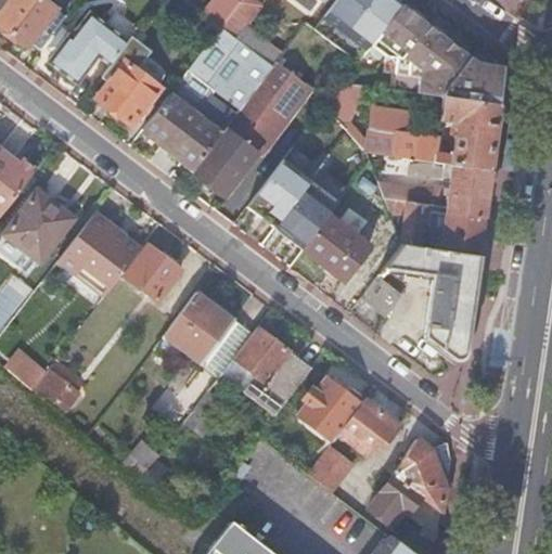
[(0,0),(0,24),(12,33),(37,0),(0,0)]
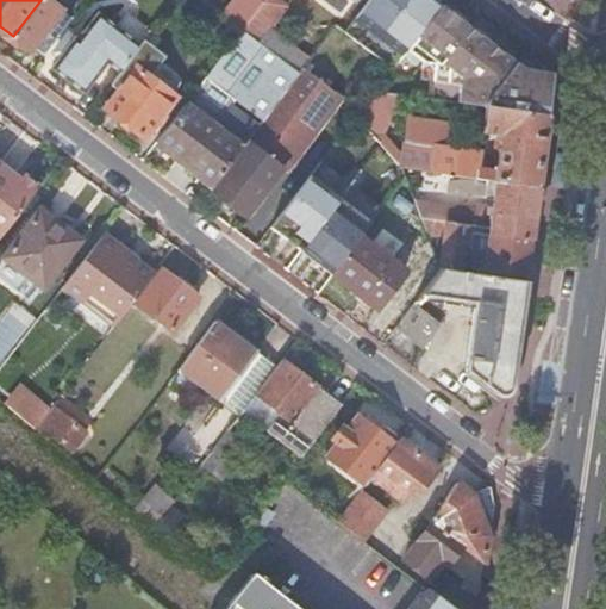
[(41,0),(13,36),(31,51),(36,47),(45,54),(73,17),(63,10),(49,0),(41,0)]
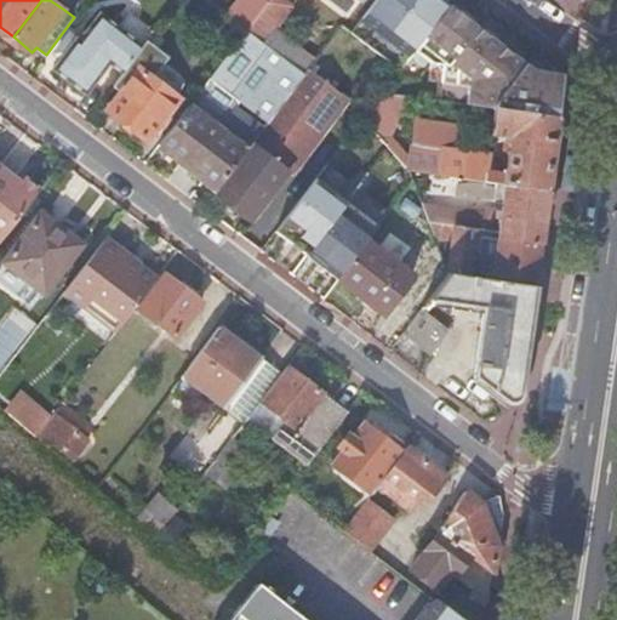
[(240,0),(230,15),(249,29),(270,0),(240,0)]
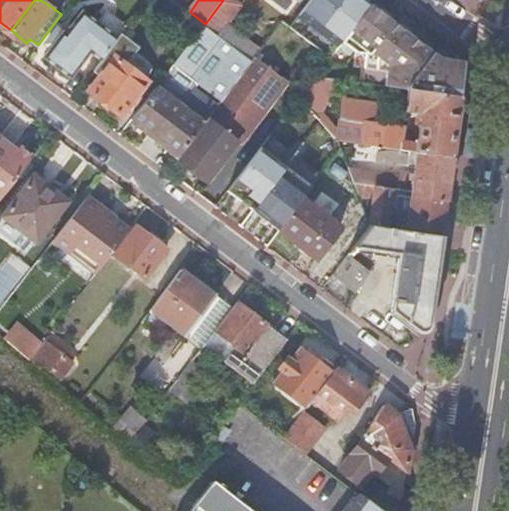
[(223,0),(205,24),(253,61),(256,56),(262,48),(224,20),(239,1),(237,0),(223,0)]
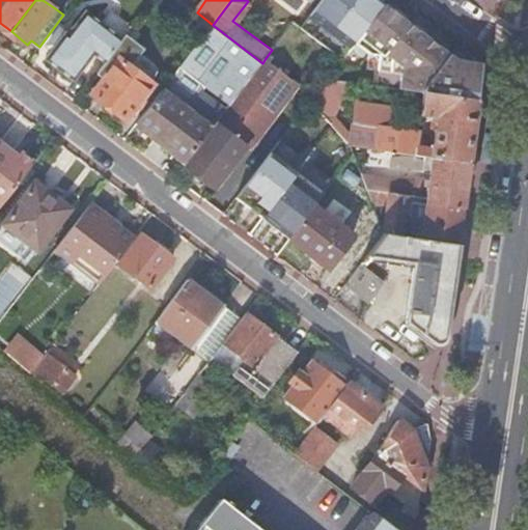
[(479,100),(482,74),(456,70),(453,55),(400,15),(410,0),(387,0),(385,3),(362,32),(357,40),(371,52),(385,55),(382,70),(404,73),(401,88),(424,92),(479,100)]
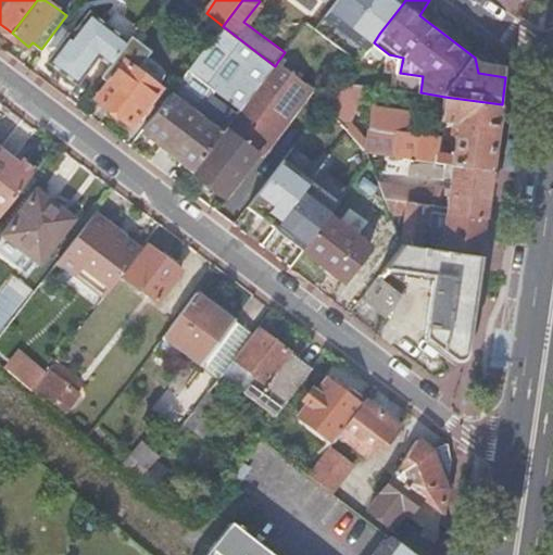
[(340,4),(319,30),(360,61),(374,42),(379,34),(340,4)]
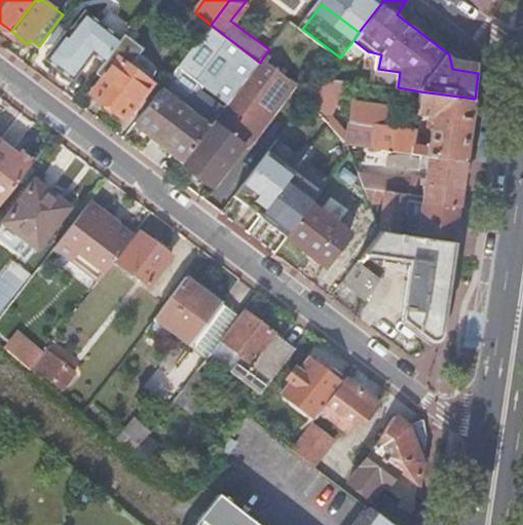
[(75,80),(95,53),(105,61),(132,26),(111,10),(102,23),(86,10),(74,27),(74,38),(62,29),(59,29),(51,39),(51,42),(55,45),(46,58),(75,80)]
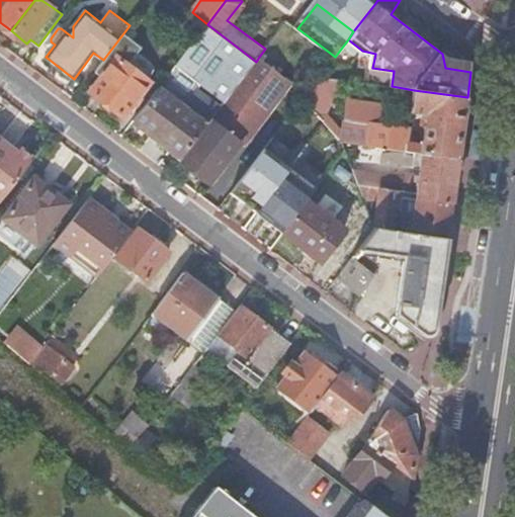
[(256,62),(207,24),(189,49),(227,78),(238,86),(256,62)]
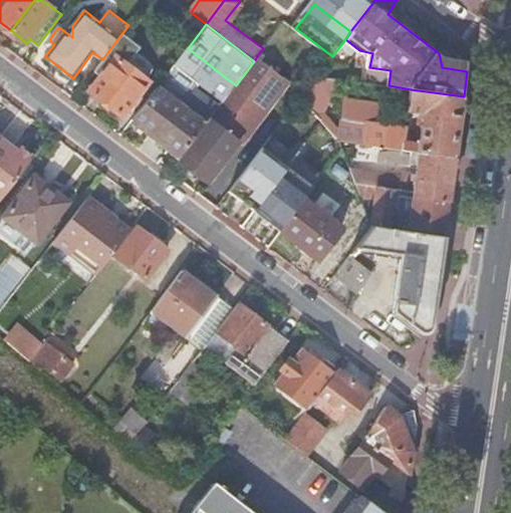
[(225,77),(188,48),(176,64),(134,118),(157,136),(156,138),(181,158),(196,138),(207,123),(208,121),(207,120),(205,118),(203,120),(202,119),(184,105),(201,83),(207,88),(197,102),(213,114),(227,96),(236,85),(225,77)]
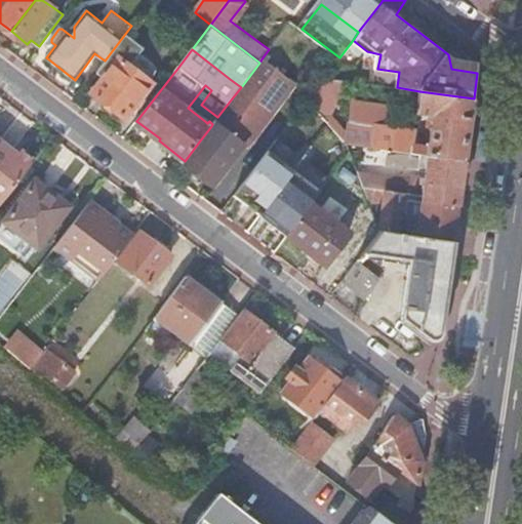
[(120,57),(92,93),(125,118),(153,82),(120,57)]
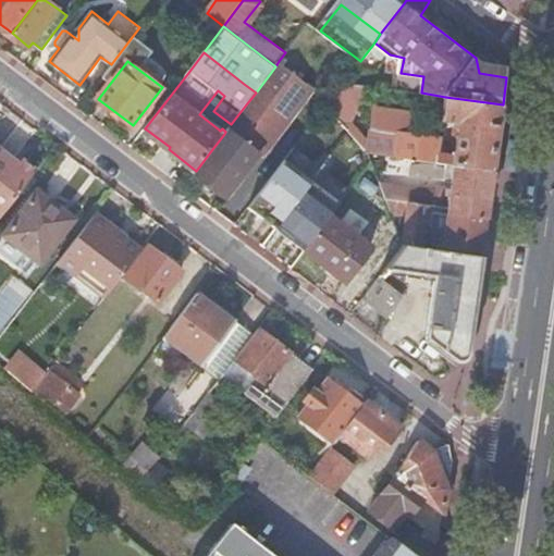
[(279,61),(275,66),(256,93),(246,104),(231,124),(230,126),(225,132),(224,134),(212,149),(245,174),(249,177),(317,89),(279,61)]
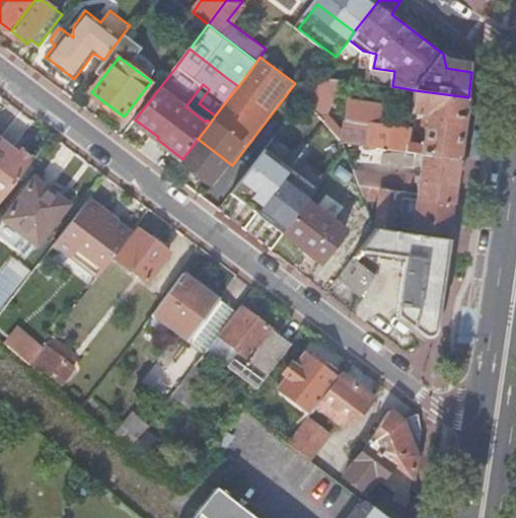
[(468,97),(415,90),(412,111),(429,113),(425,145),(409,143),(411,129),(372,123),(368,145),(383,147),(418,152),(425,153),(459,158),(468,97)]
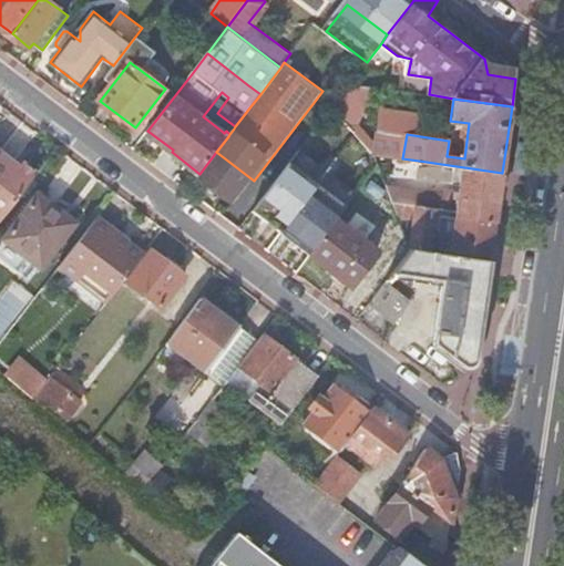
[(345,121),(332,107),(322,121),(336,130),(345,121)]
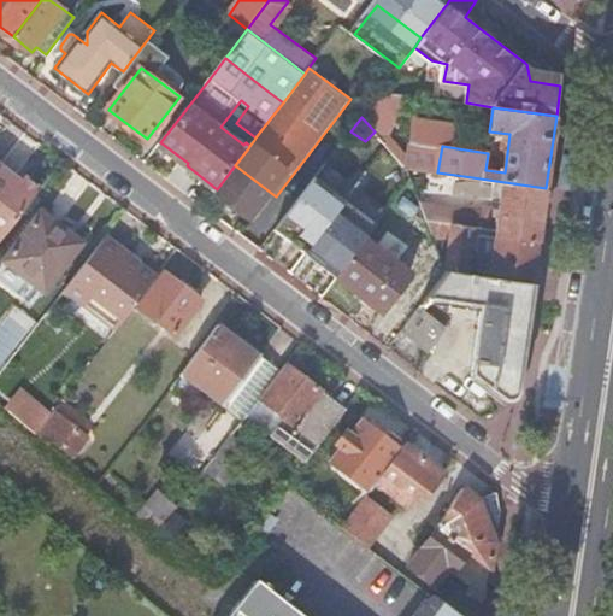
[(0,238),(3,240),(42,187),(27,175),(23,180),(0,162),(0,238)]
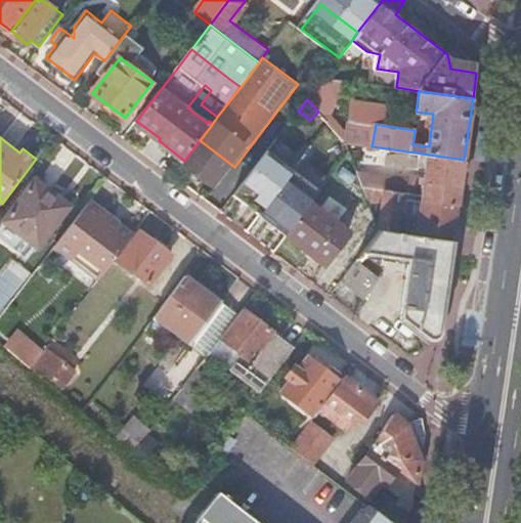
[(200,140),(184,161),(182,163),(213,185),(230,164),(200,140)]
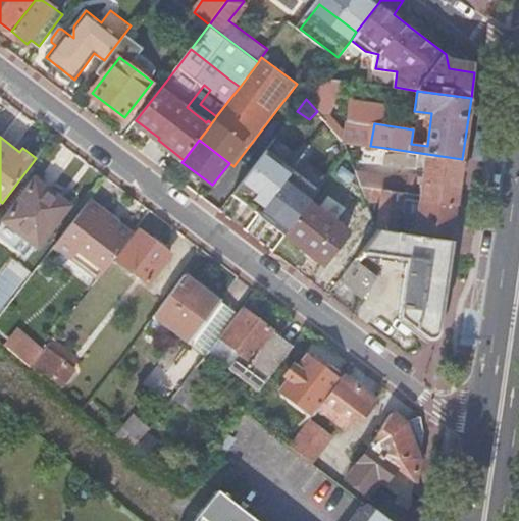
[(286,235),(311,202),(283,180),(296,164),(270,145),(243,181),(258,194),(249,206),(286,235)]
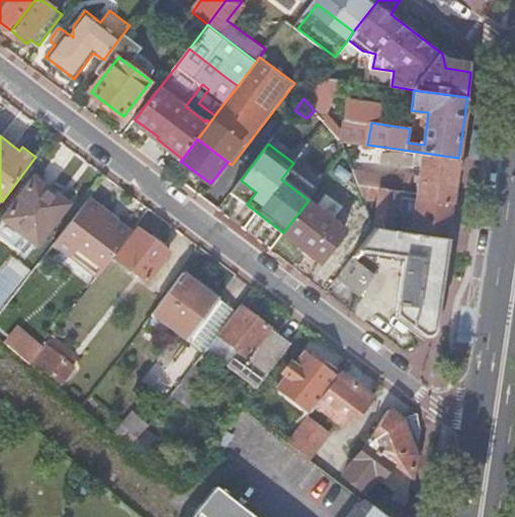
[(417,152),(382,147),(380,161),(414,166),(417,152)]
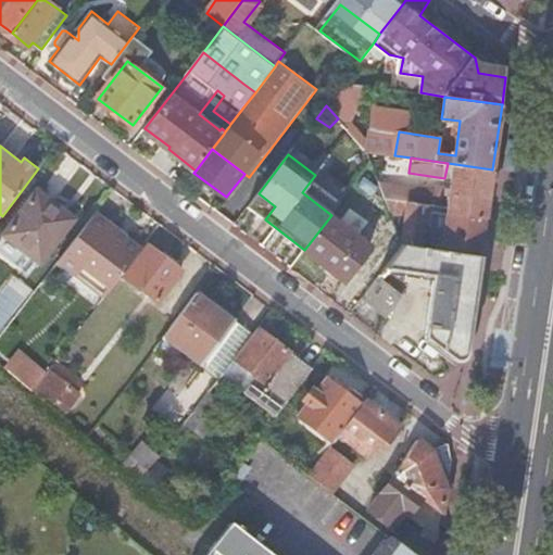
[(489,199),(492,169),(455,164),(452,188),(445,187),(444,194),(450,196),(449,206),(448,212),(456,213),(486,216),(489,199)]
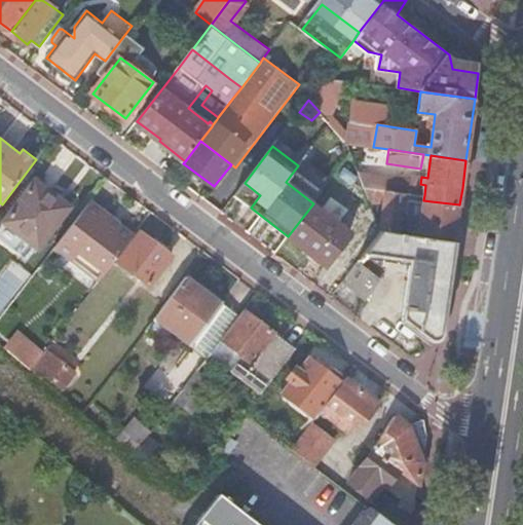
[(408,179),(360,172),(365,187),(406,193),(408,179)]
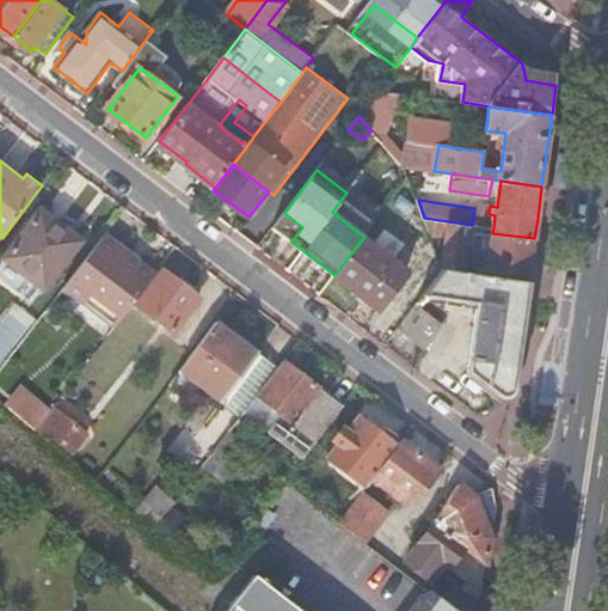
[(83,239),(43,209),(7,257),(47,288),(83,239)]
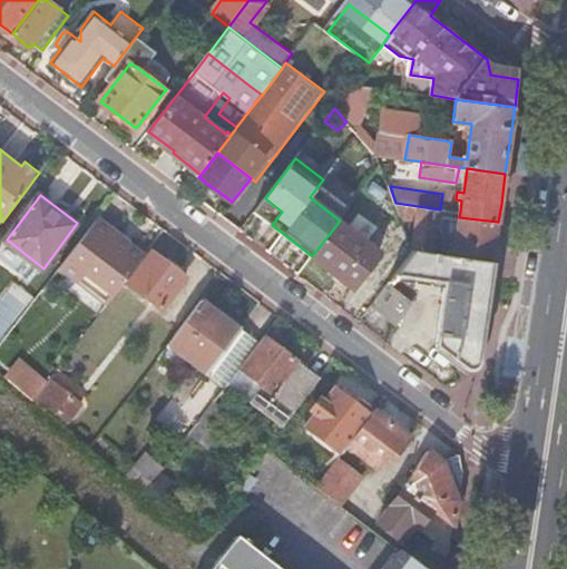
[(440,209),(396,203),(401,215),(419,217),(413,249),(413,251),(433,253),(440,209)]
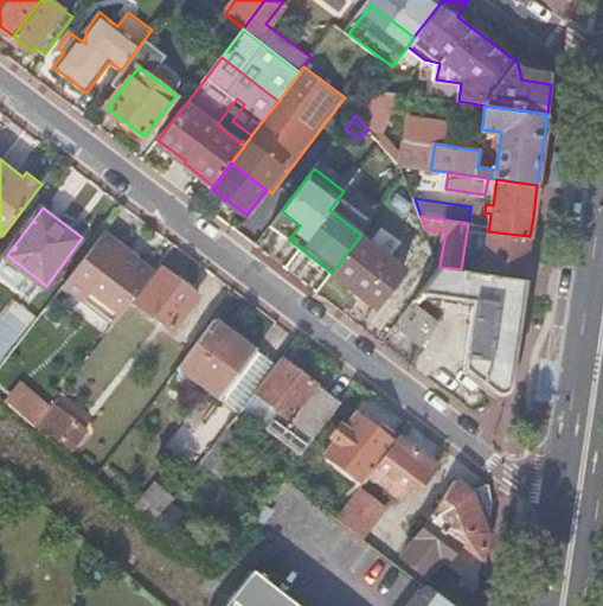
[(525,274),(530,236),(498,233),(488,231),(488,233),(483,268),(492,269),(525,274)]
